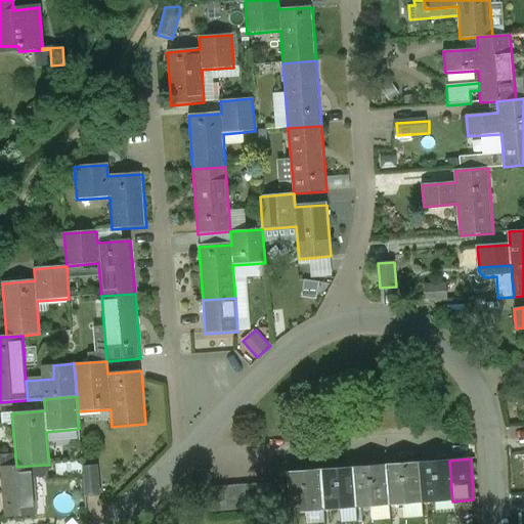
[(435,464),(418,466),(421,499),(421,504),(438,503),(438,498),(450,497),(451,501),(452,501),(449,461),(435,462),(435,464)]
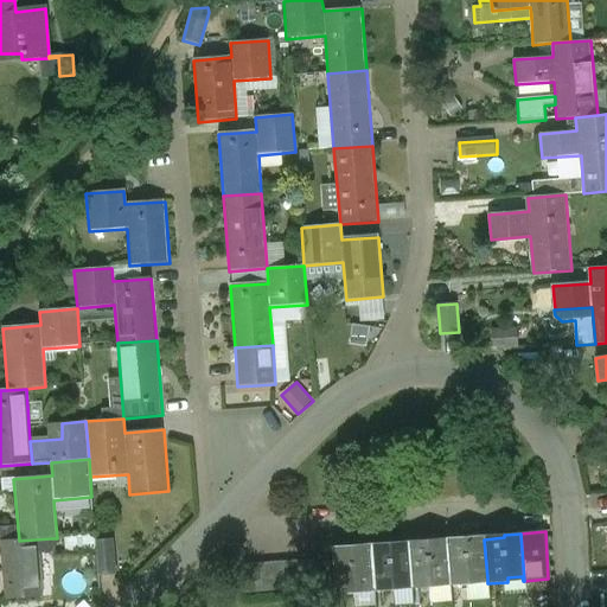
[(465,541),(446,542),(449,581),(449,587),(471,585),(470,580),(487,579),(484,540),(484,537),(464,538),(465,541)]
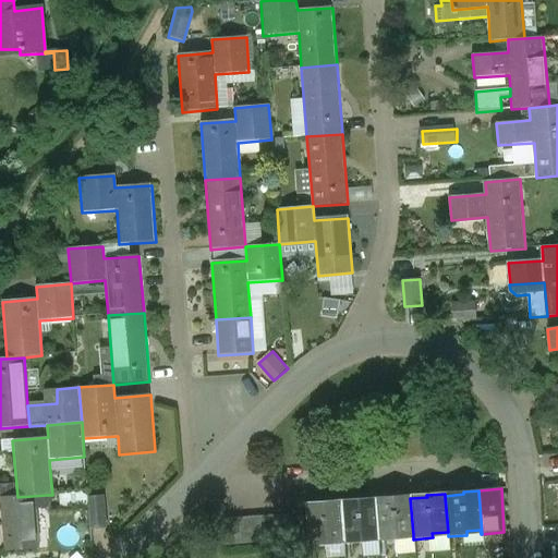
[(47,495),(17,497),(10,497),(11,505),(0,505),(4,553),(39,549),(36,510),(48,509),(47,495)]
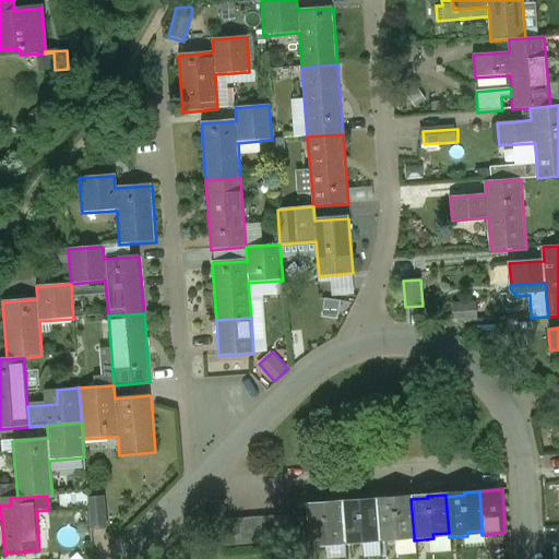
[(104,497),(87,498),(90,531),(106,530),(104,497)]
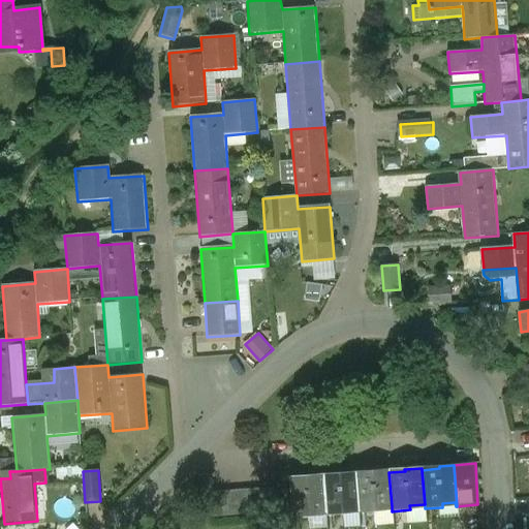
[(372,473),(355,475),(359,509),(359,514),(378,512),(377,507),(392,506),(389,472),(389,470),(372,471),(372,473)]
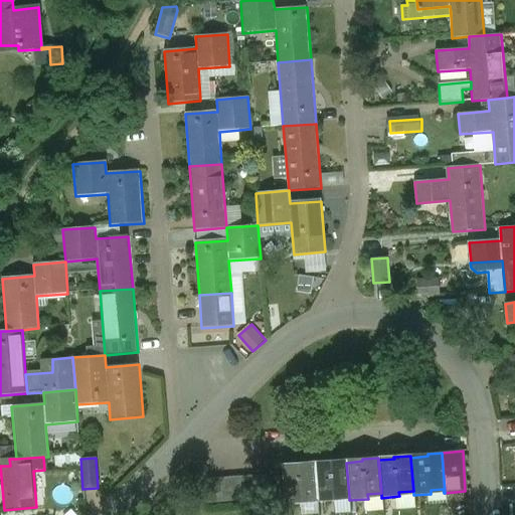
[(346,460),(330,462),(331,464),(314,465),(317,498),(317,502),(334,501),(334,497),(349,496),(346,463),(346,460)]
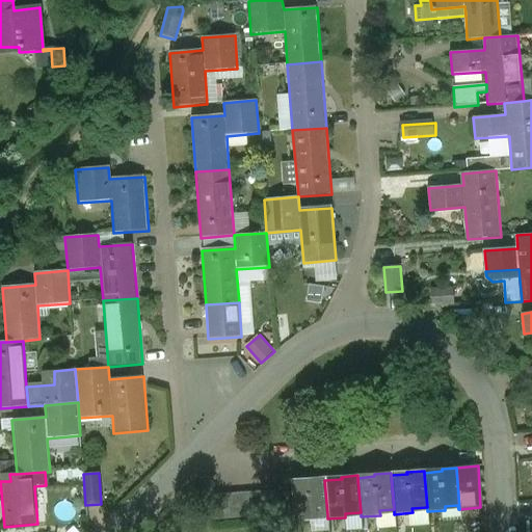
[(324,478),(309,479),(309,481),(294,482),(293,480),(292,480),(295,522),(313,520),(313,515),(327,514),(324,480),(324,478)]
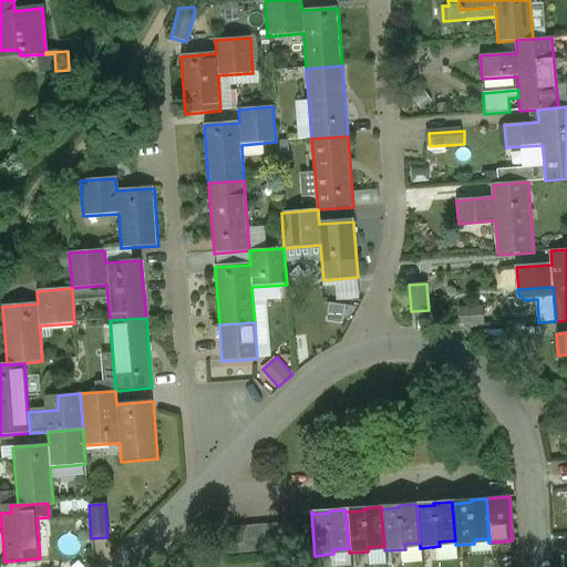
[(294,523),(280,524),(281,550),(296,549),(294,523)]
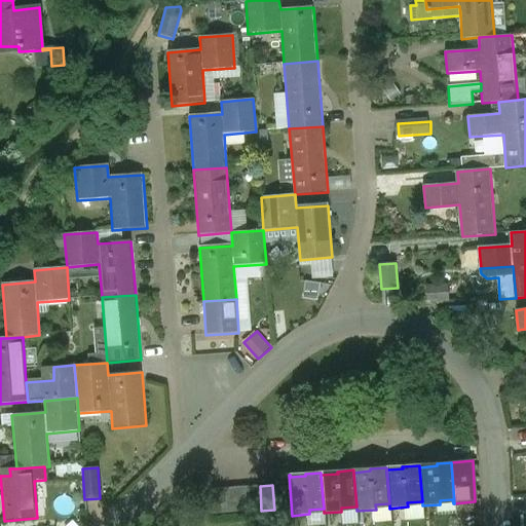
[(260,486),(247,487),(249,512),(261,511),(260,486)]
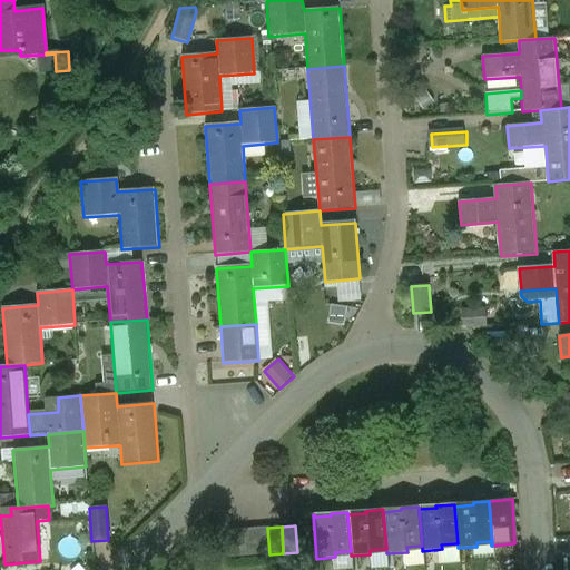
[(267,528),(254,529),(256,556),(269,554),(267,528)]
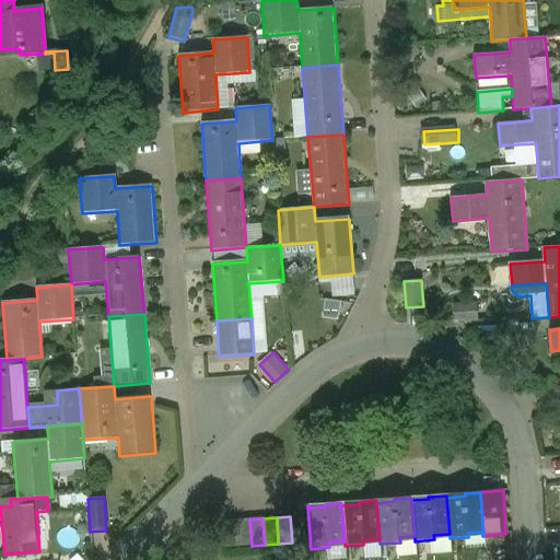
[(249,520),(235,521),(237,547),(252,546),(249,520)]
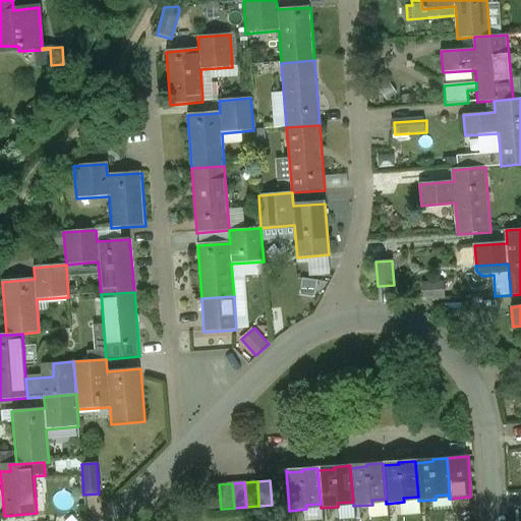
[(219,484),(207,485),(209,510),(221,509),(219,484)]
